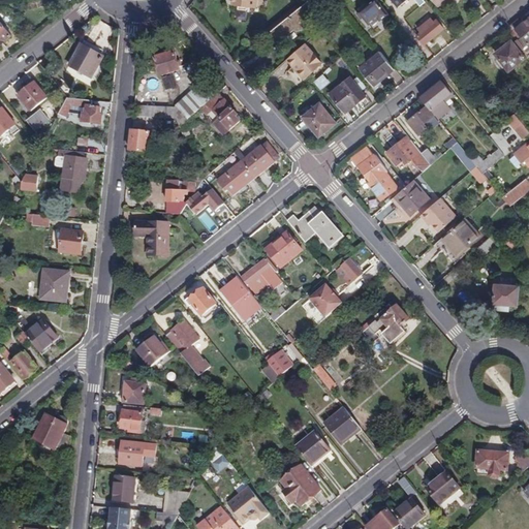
[(234,0),(235,6),(257,8),(257,0),(234,0)]
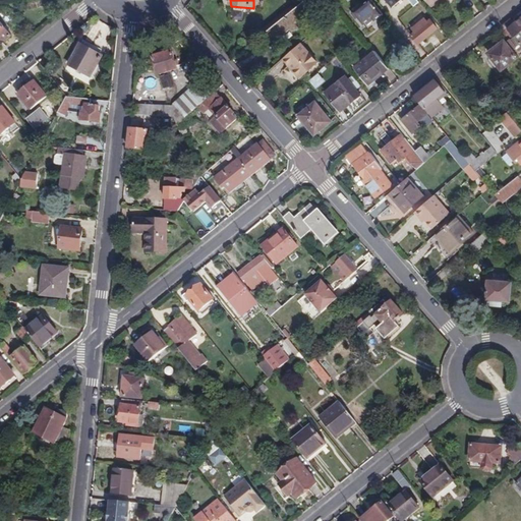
[(356,15),(368,31),(385,17),(370,0),(367,0),(352,13),(355,17),(356,15)]
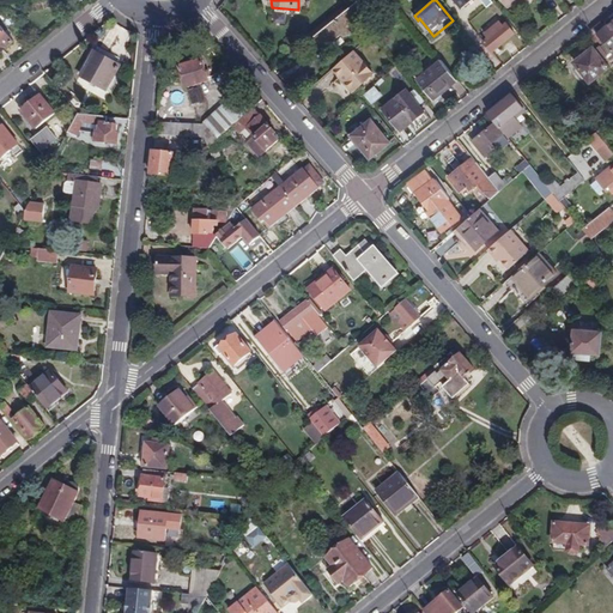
[(309,35),(313,38),(340,14),(338,11),(309,35)]
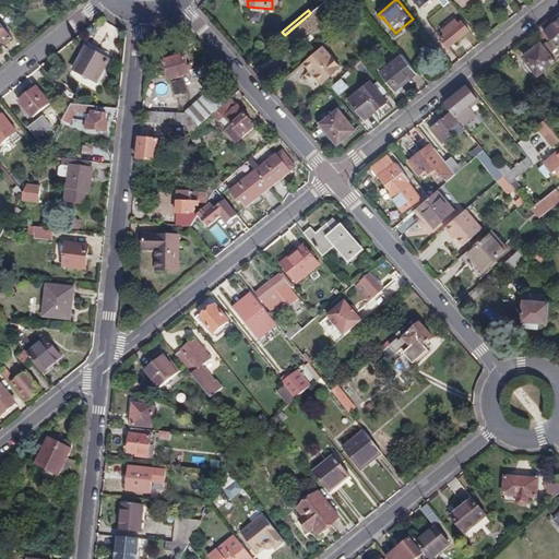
[(440,36),(449,47),(470,31),(461,20),(458,23),(454,19),(448,24),(451,27),(440,36)]
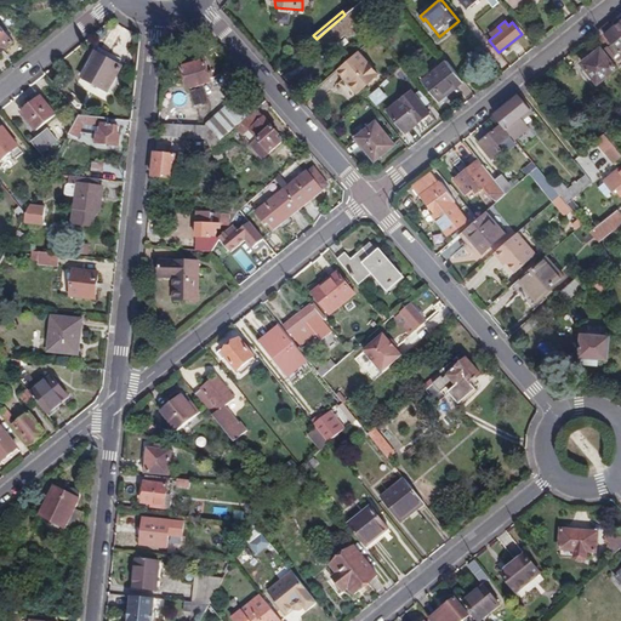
[(620,23),(615,29),(608,23),(600,28),(620,52),(620,23)]
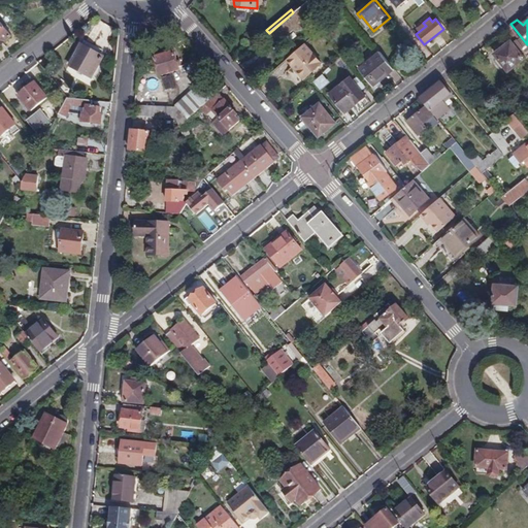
[(0,45),(12,36),(6,27),(5,28),(0,21),(0,45)]
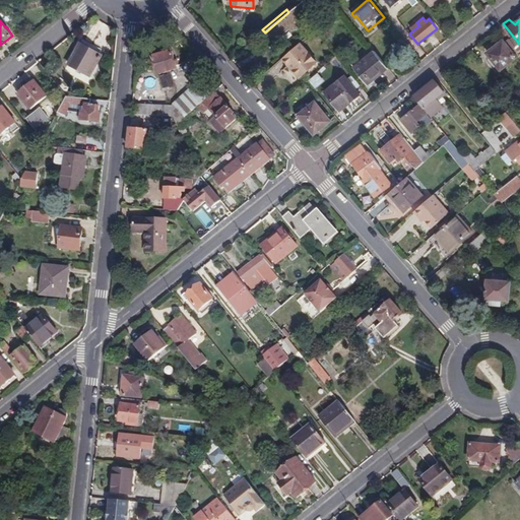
[(519,44),(503,23),(495,30),(504,41),(489,53),(502,69),(517,57),(512,51),(515,48),(519,44)]
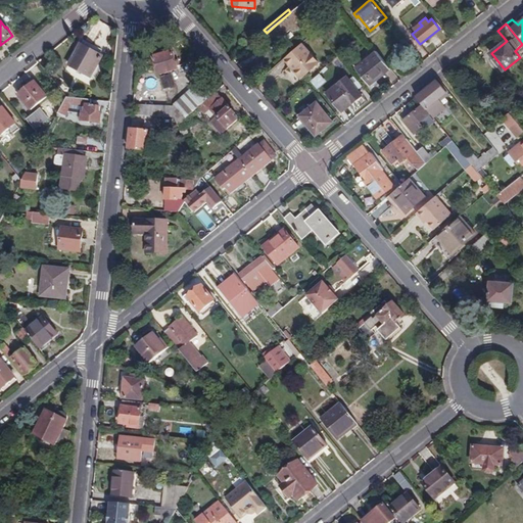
[(321,65),(301,43),(285,58),(303,81),(321,65)]
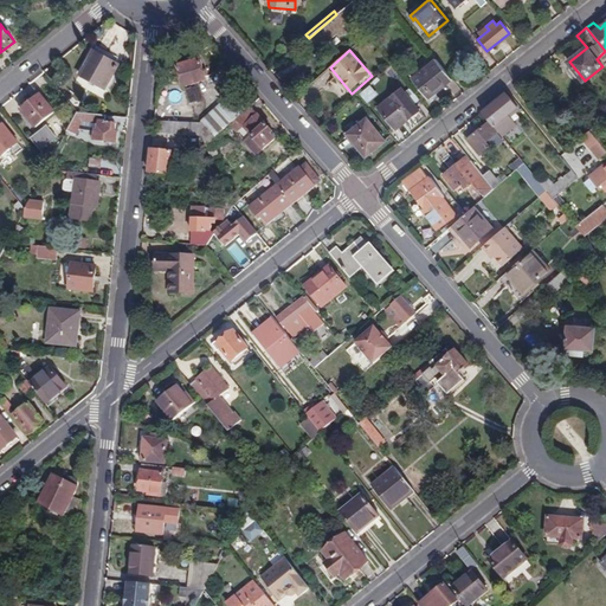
[(120,65),(95,52),(82,76),(107,90),(120,65)]
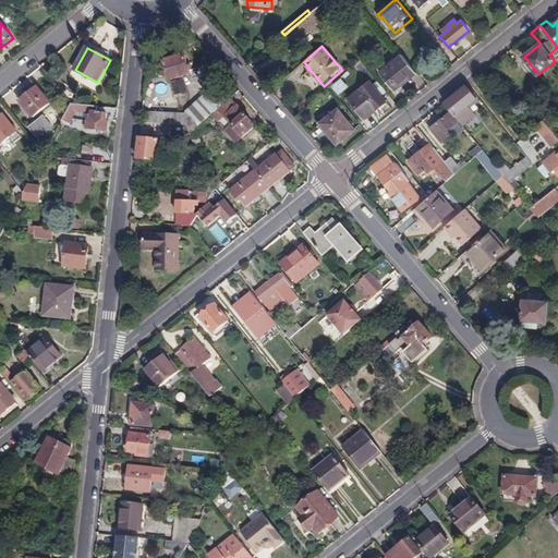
[(396,92),(417,73),(402,55),(380,72),(396,92)]
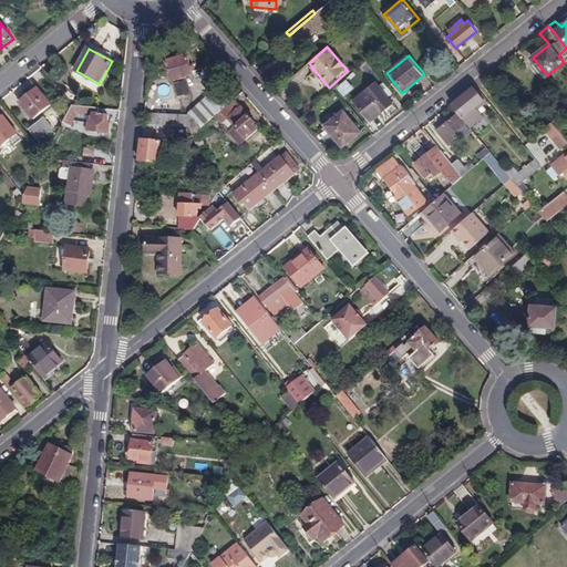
[(167,62),(172,81),(194,75),(188,57),(167,62)]
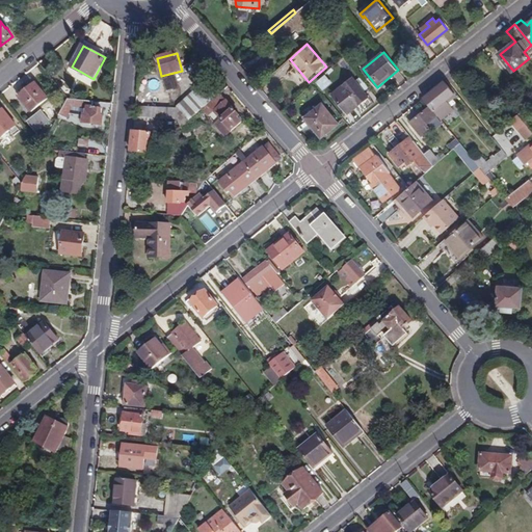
[(316,82),(323,90),(334,83),(326,74),(316,82)]
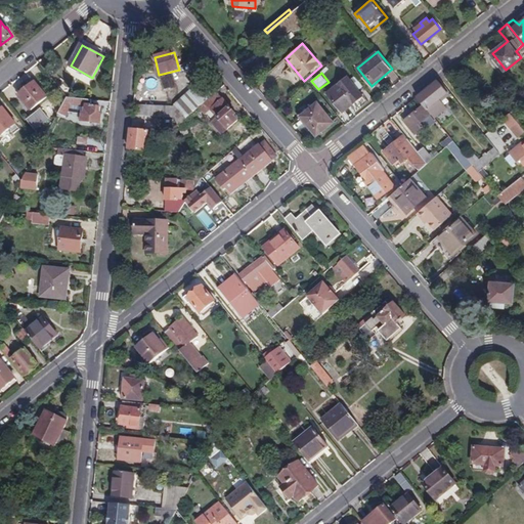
[(328,92),(343,113),(362,96),(347,77),(328,92)]
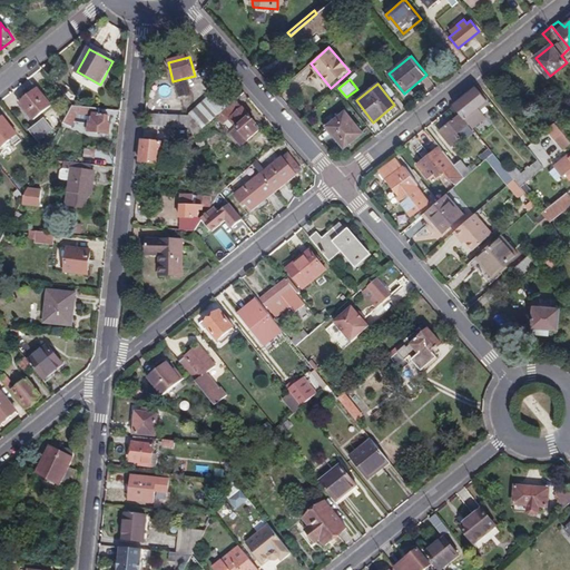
[(146,109),(145,125),(192,129),(203,129),(216,117),(219,114),(214,107),(224,99),(228,106),(235,100),(223,86),(216,91),(217,94),(194,115),(146,109)]
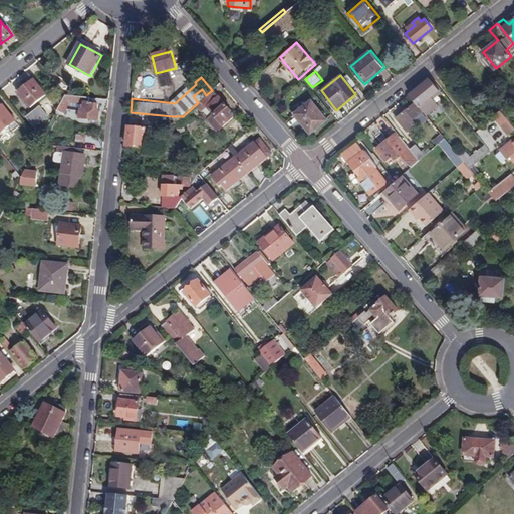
[(152,77),(143,79),(146,88),(155,85),(152,77)]
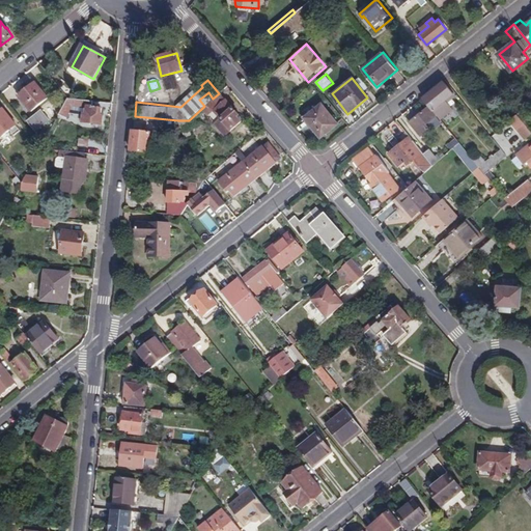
[(454,95),(443,82),(423,99),(429,107),(438,116),(441,120),(452,111),(445,102),(454,95)]
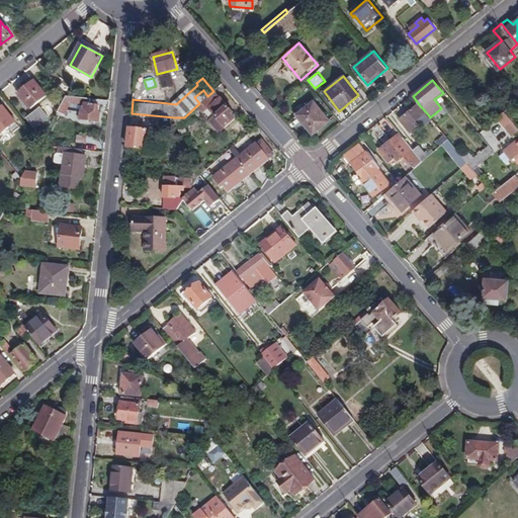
[(35,82),(19,94),(31,109),(47,97),(35,82)]
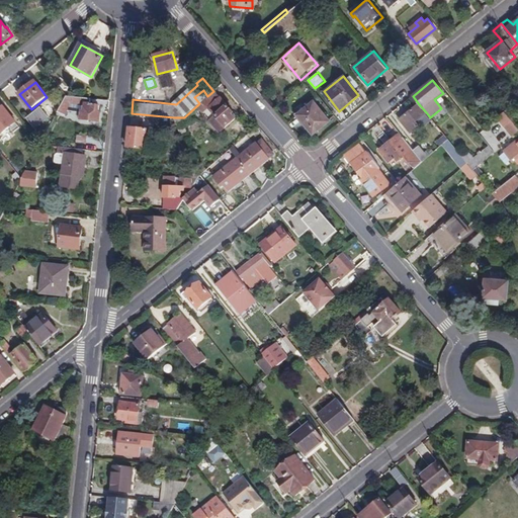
[(202,101),(207,96),(203,90),(194,97),(199,103),(202,101)]
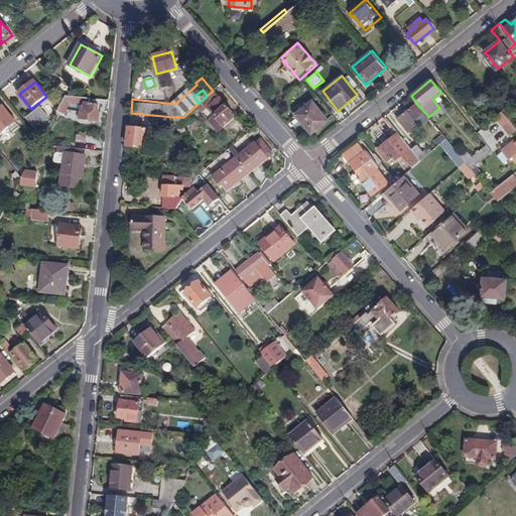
[(214,91),(213,91),(207,96),(202,101),(207,108),(215,117),(210,122),(219,132),(234,120),(232,117),(234,114),(214,91)]
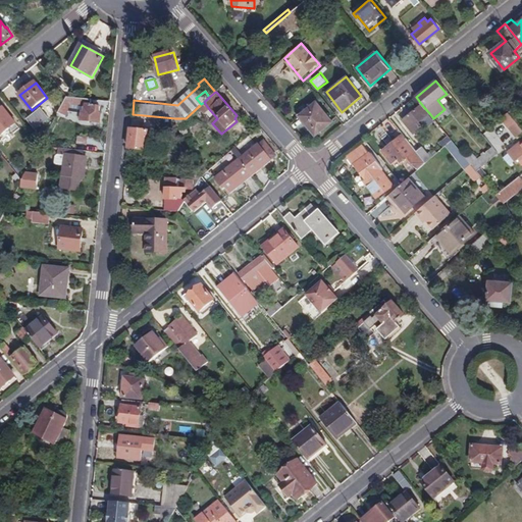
[(67,97),(58,113),(63,116),(70,103),(84,104),(84,112),(82,112),(81,122),(102,122),(103,113),(100,113),(101,106),(92,105),(92,99),(67,97)]
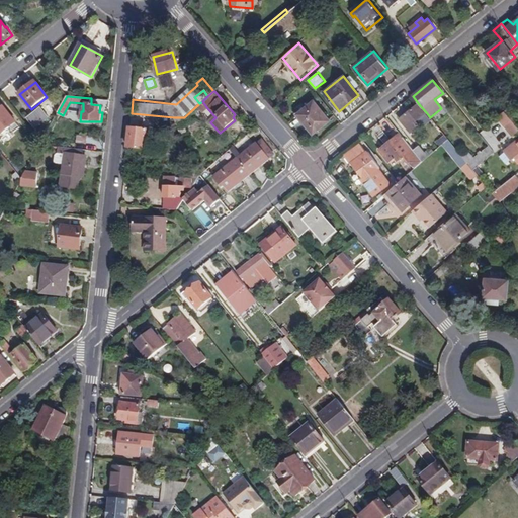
[(199,103),(196,106),(202,113),(207,108),(202,101),(199,103)]
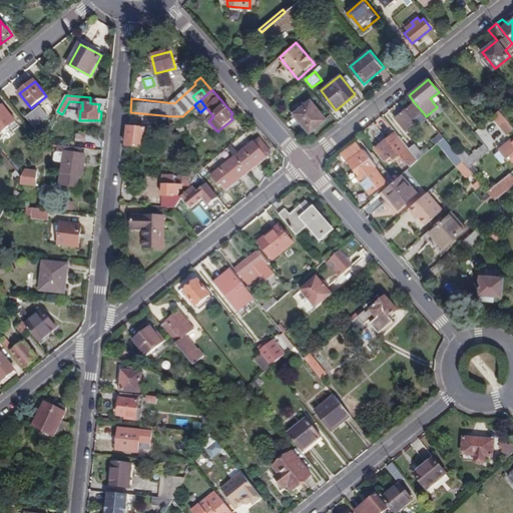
[(327,119),(311,100),(295,113),(310,133),(327,119)]
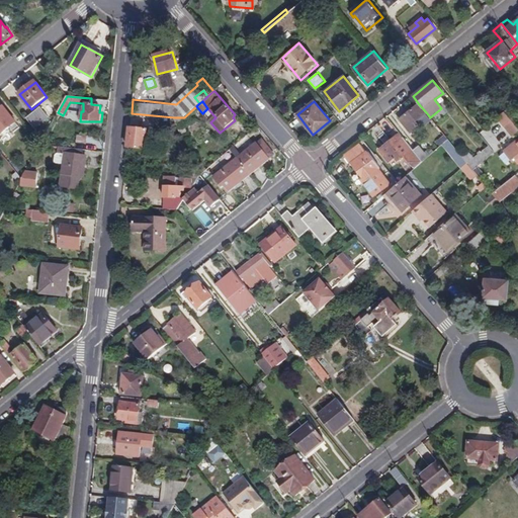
[(427,113),(419,104),(400,119),(411,134),(420,126),(416,122),(427,113)]
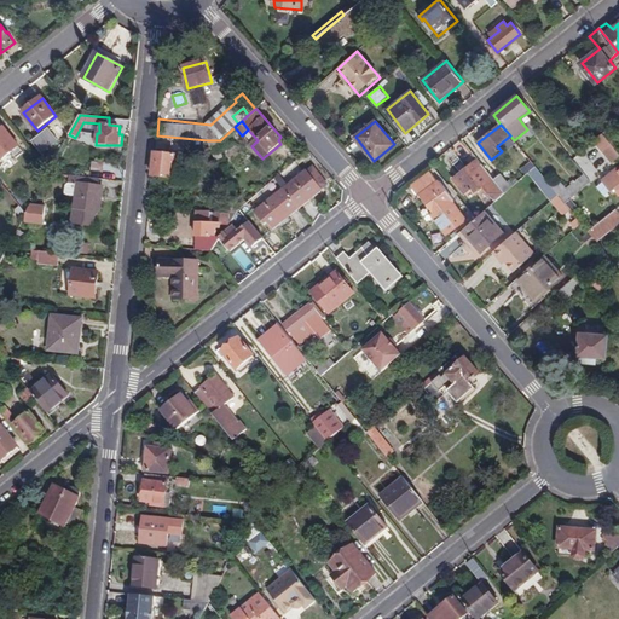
[(4,128),(0,131),(0,161),(19,148),(4,128)]
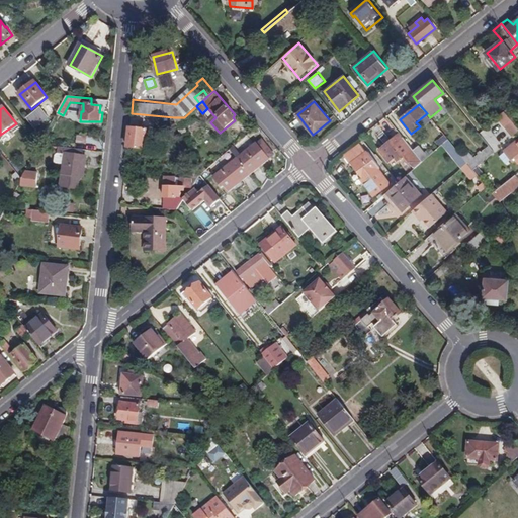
[(505,111),(511,119),(516,116),(509,107),(505,111)]
